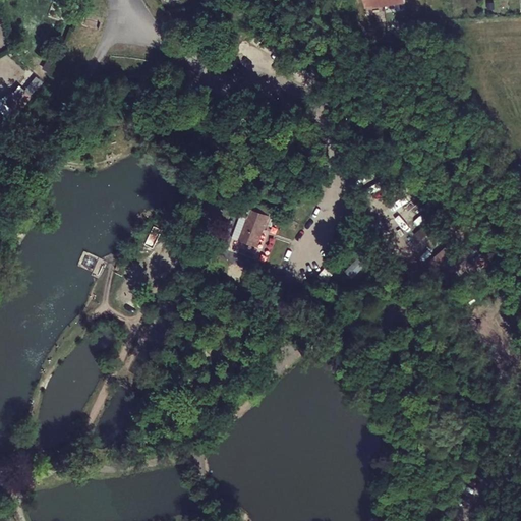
[(100,5),(88,0),(79,21),(100,30),(106,14),(98,11),(100,5)]
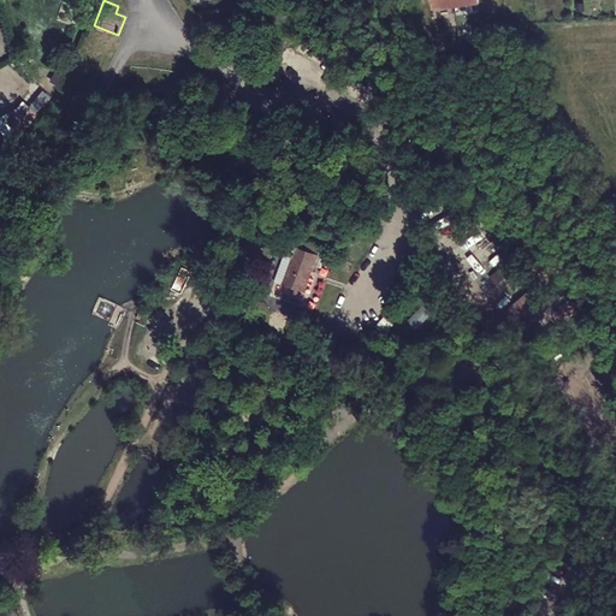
[(433,0),(437,10),(443,9),(440,0),(433,0)]
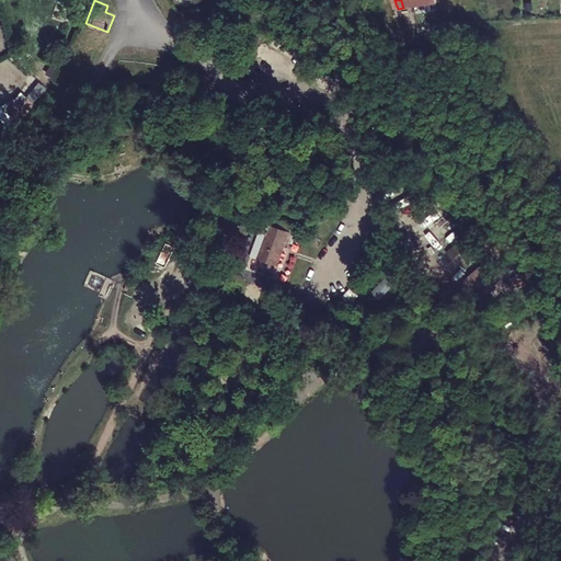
[(272,224),(264,220),(260,232),(266,236),(258,260),(277,266),(286,243),(294,245),(297,236),(271,226),(272,224)]
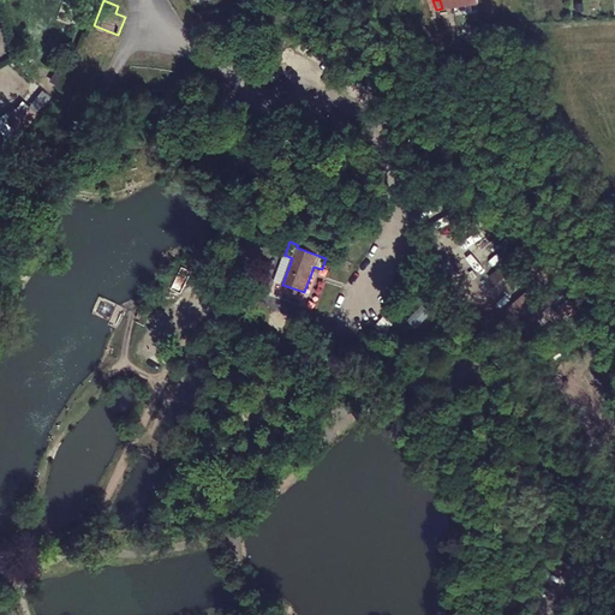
[(292,258),(285,255),(274,281),(282,285),(292,258)]
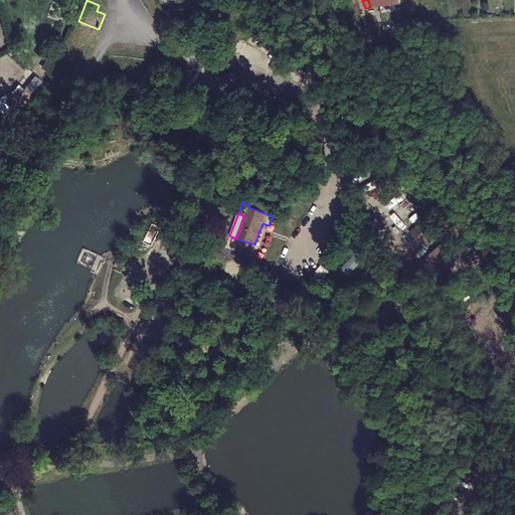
[(341,267),(348,274),(361,261),(353,253),(341,267)]
